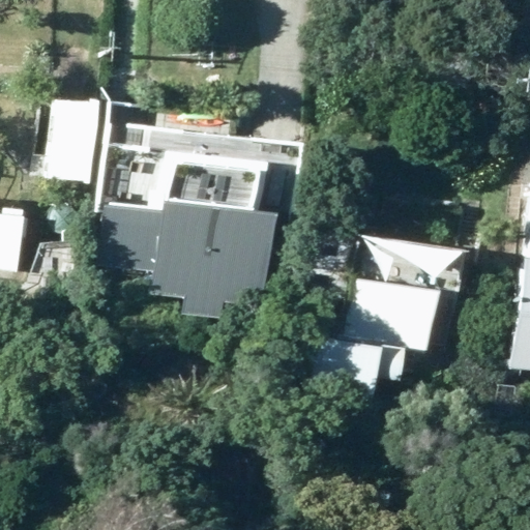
[(89,183),(95,102),(50,99),(45,180),(89,183)]
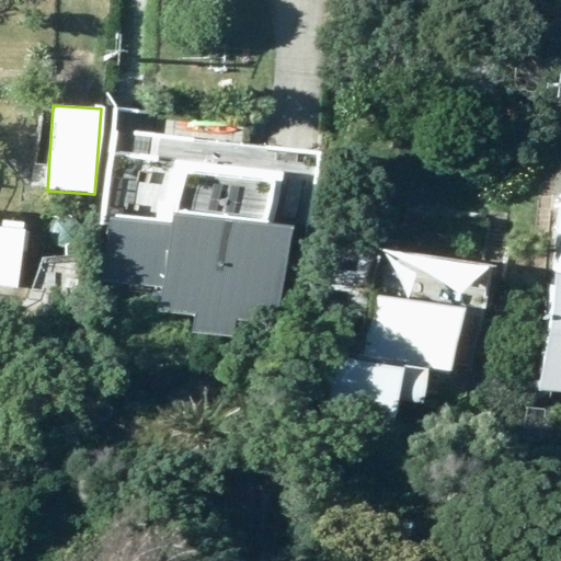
[(290,227),(170,215),(170,226),(111,220),(104,282),(158,287),(157,312),(195,316),(194,334),(277,342),(290,227)]
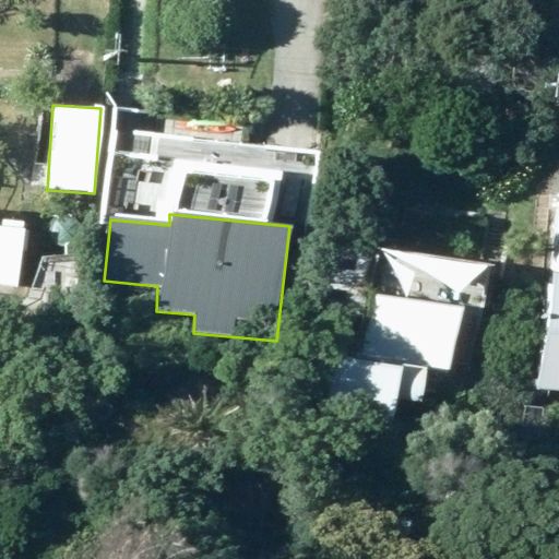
[(0,284),(16,285),(21,228),(0,227),(0,284)]
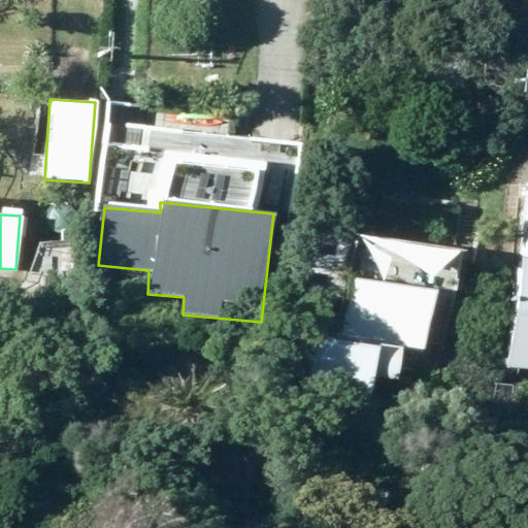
[(527,220),(525,261),(515,259),(506,367),(527,368),(527,220)]
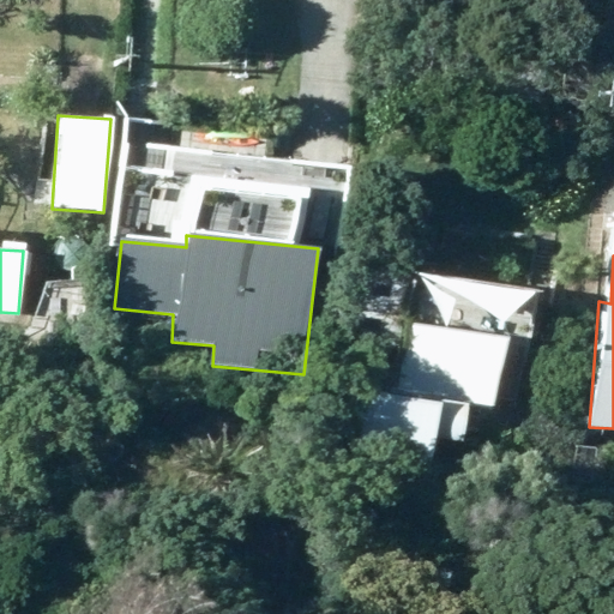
[(359,455),(429,465),(434,440),(462,445),(468,409),(497,414),(509,338),(403,321),(392,397),(368,392),(359,455)]
